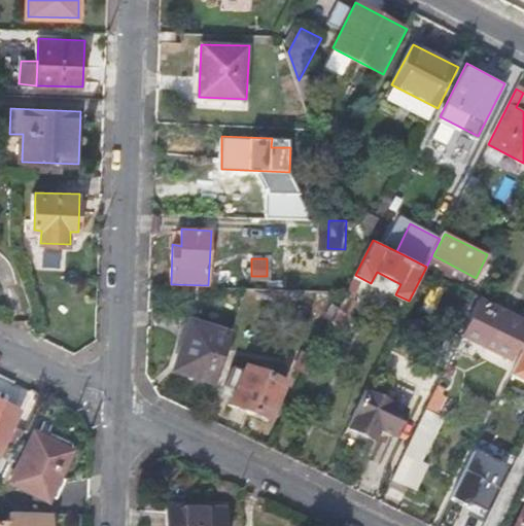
[(207,299),(208,286),(188,285),(188,297),(207,299)]
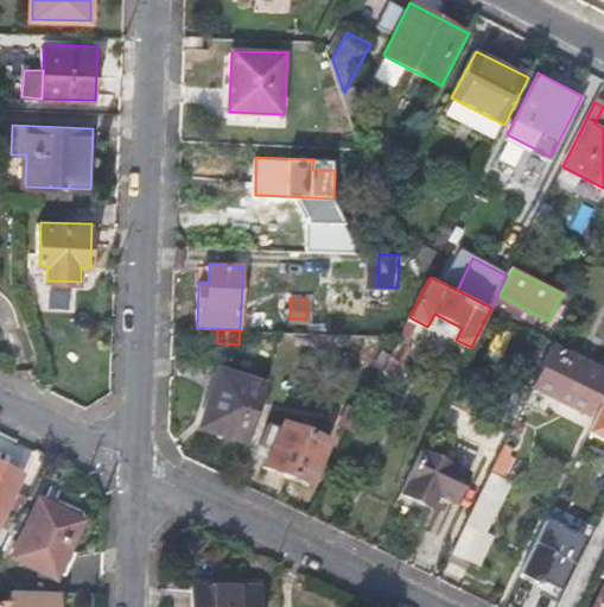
[(603,364),(555,340),(533,386),(590,415),(592,409),(603,384),(603,364)]
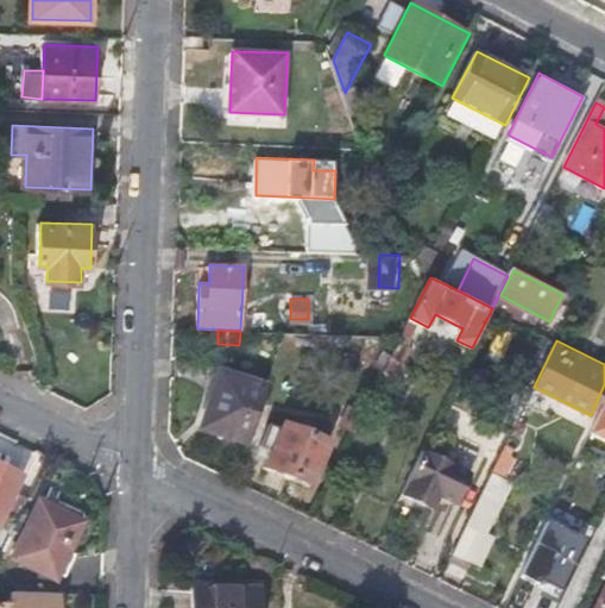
[(375,367),(385,371),(394,355),(384,350),(375,367)]
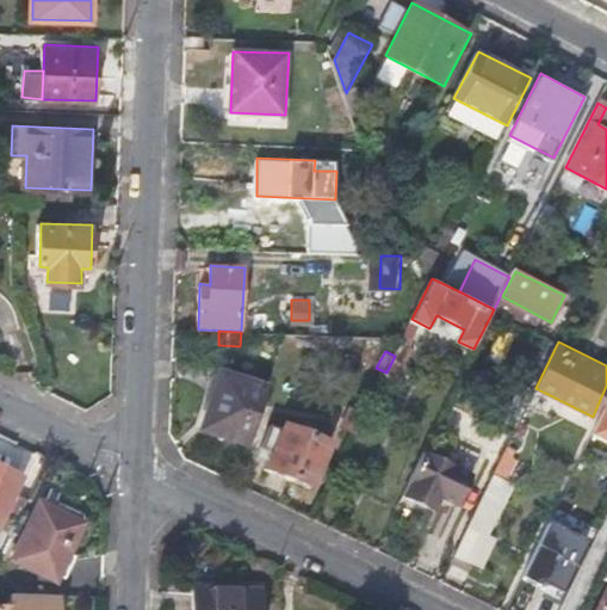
[(200,429),(251,447),(270,386),(220,369),(200,429)]
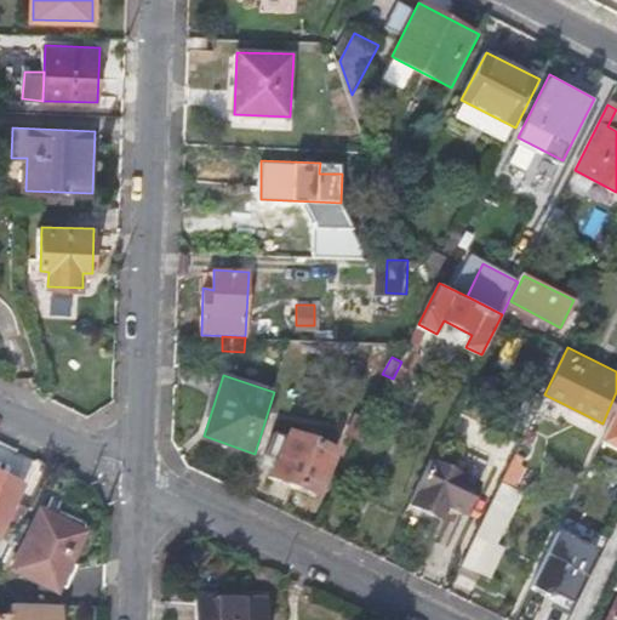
[(616,392),(605,417),(613,421),(616,415),(616,392)]
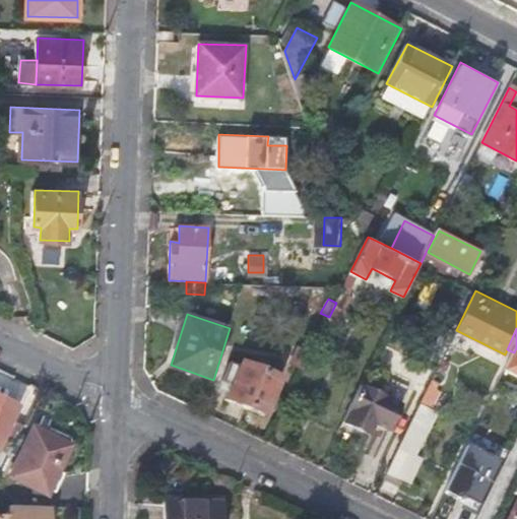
[(292,363),(304,370),(313,350),(301,345),(292,363)]
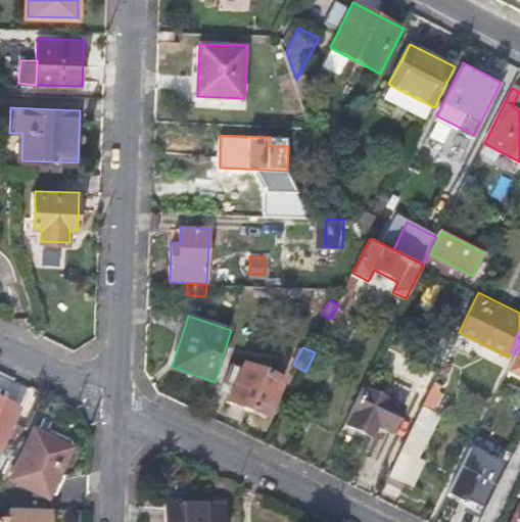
[(519,349),(517,354),(509,371),(519,376),(519,349)]
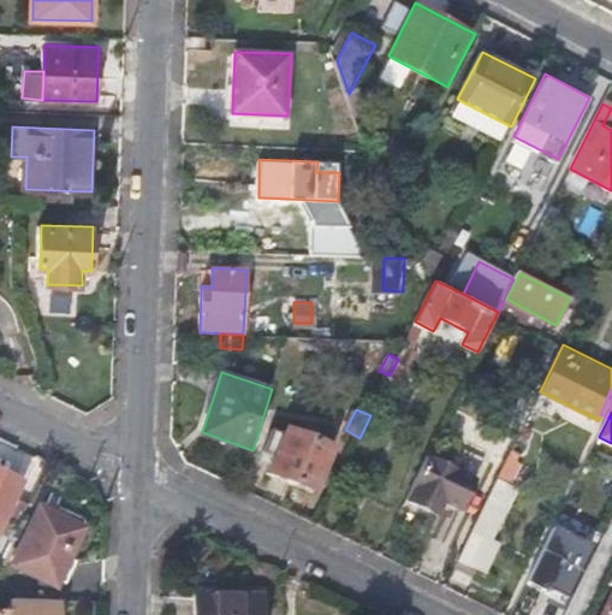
[(334,444),(286,426),(268,472),(316,490),(334,444)]
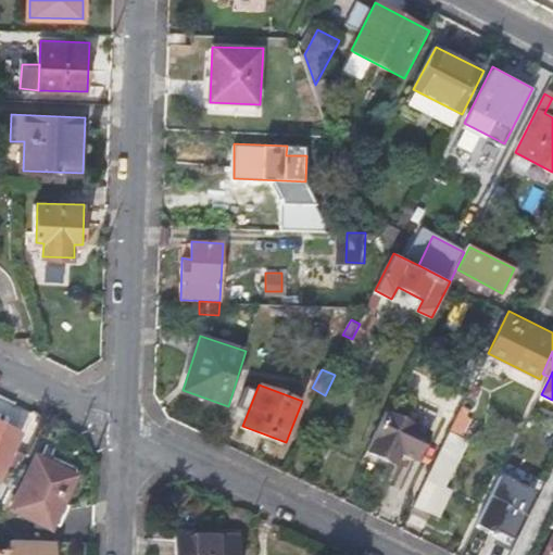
[(387,412),(405,420),(409,416),(389,406),(387,412)]
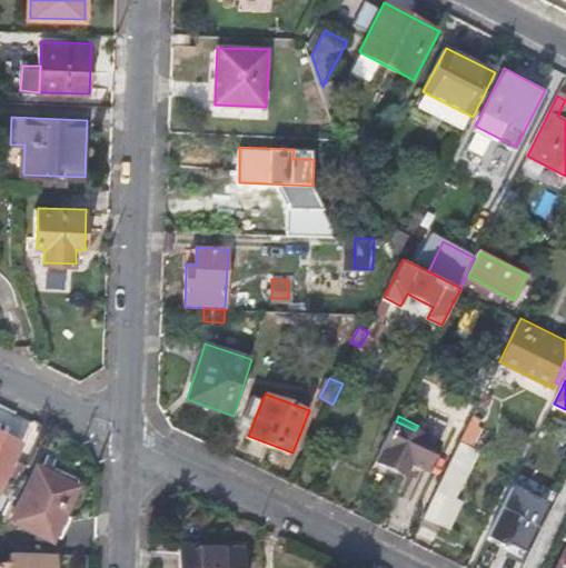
[(415,430),(396,421),(376,464),(399,475),(405,464),(410,467),(425,475),(440,442),(415,430)]
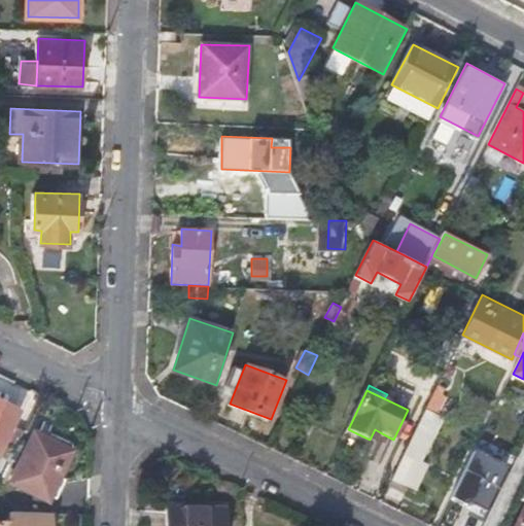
[(0,454),(10,460),(26,429),(15,425),(22,411),(0,399),(0,454)]
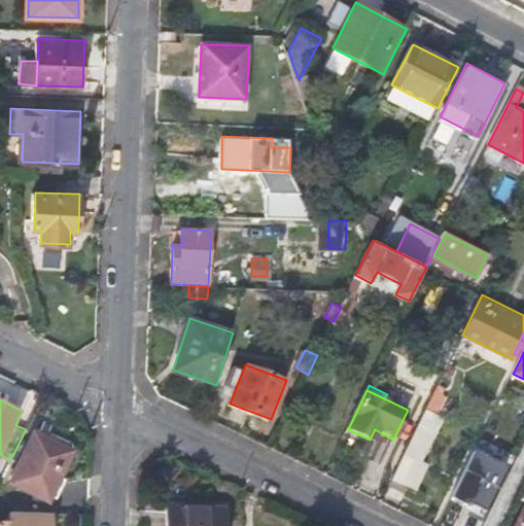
[(439,427),(422,419),(393,479),(416,490),(429,462),(423,459),(439,427)]
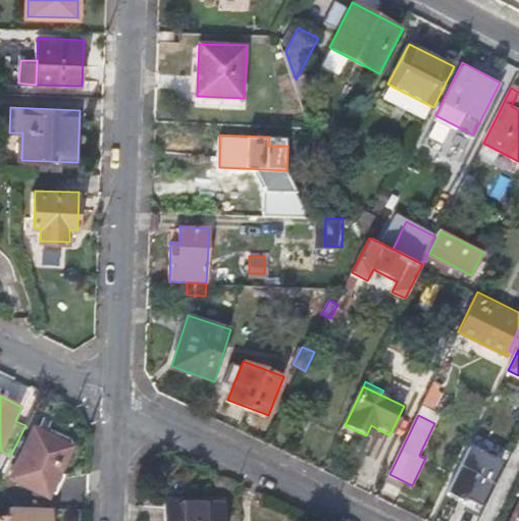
[(76,446),(36,425),(10,477),(51,498),(76,446)]
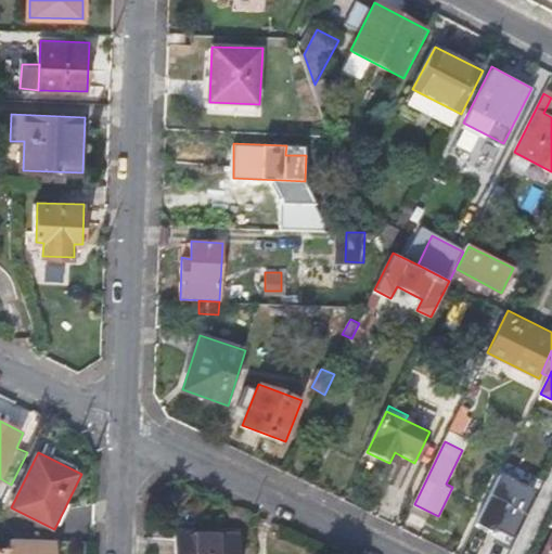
[(395,452),(389,463),(395,466),(400,455),(395,452)]
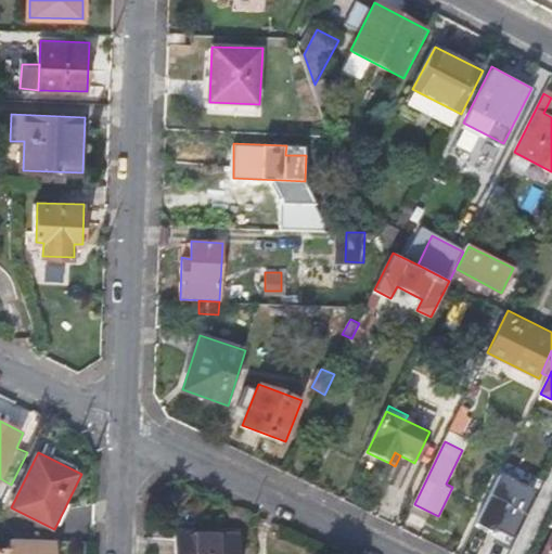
[(517,539),(544,476),(505,461),(479,524),(517,539)]
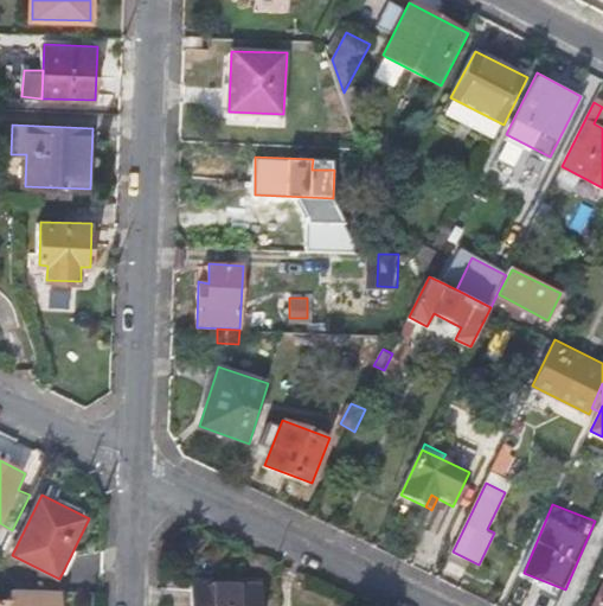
[(261,605),(262,584),(193,581),(192,605),(261,605)]
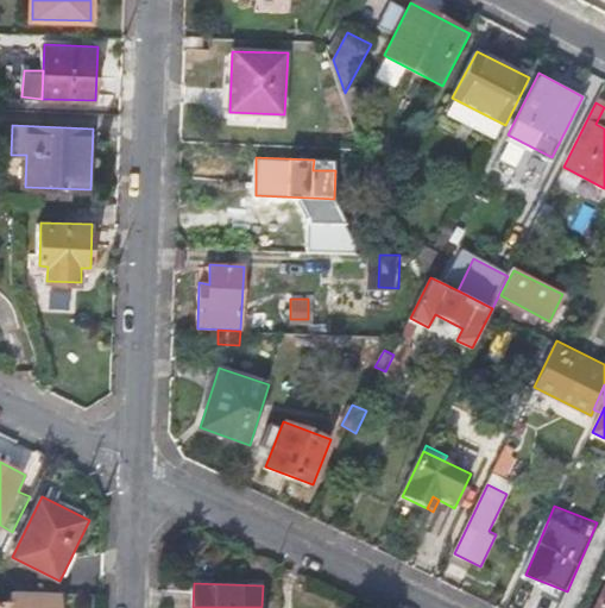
[(604,587),(594,607),(604,607),(604,587)]
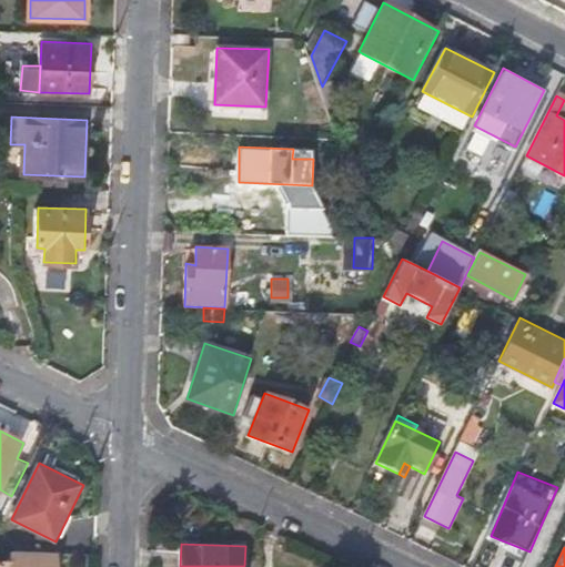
[(58,566),(59,553),(9,550),(9,564),(0,563),(0,566),(58,566)]
